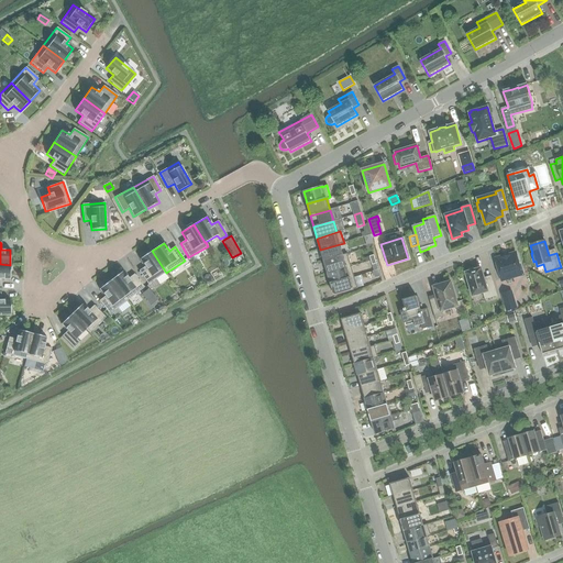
[(323,261),(343,255),(340,244),(320,250),(323,261)]
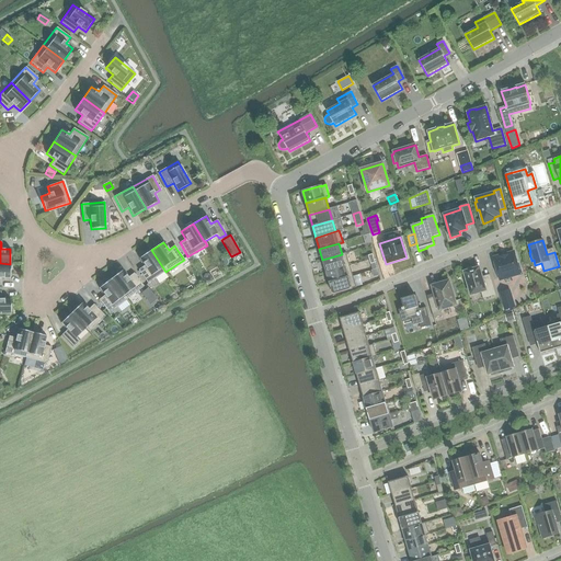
[(147,284),(165,272),(151,250),(139,259),(144,266),(138,270),(147,284)]
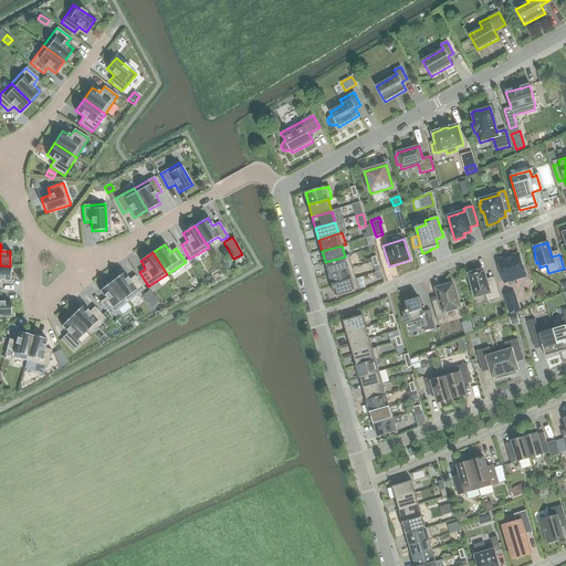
[(348,255),(345,257),(325,262),(328,274),(353,266),(348,255)]
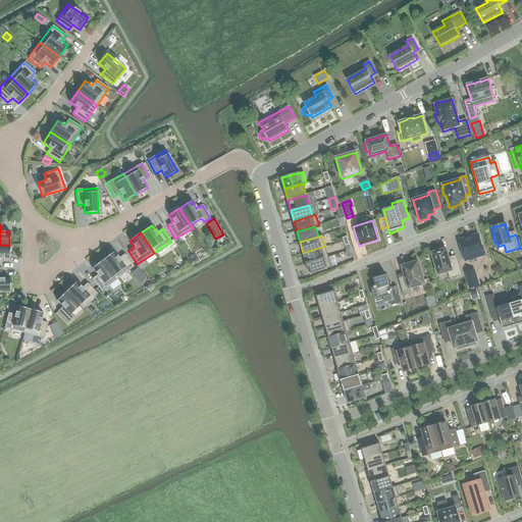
[(459,241),(465,259),(476,256),(477,256),(478,256),(482,255),(483,252),(482,248),(481,248),(481,247),(478,236),(459,241)]
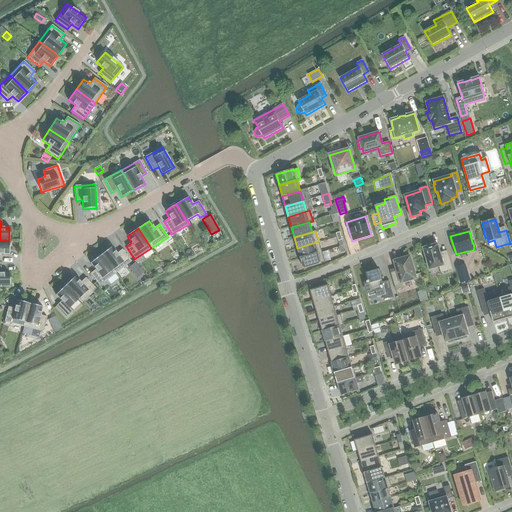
[(0,240),(0,260),(0,261),(0,254),(9,254),(9,241),(0,240)]
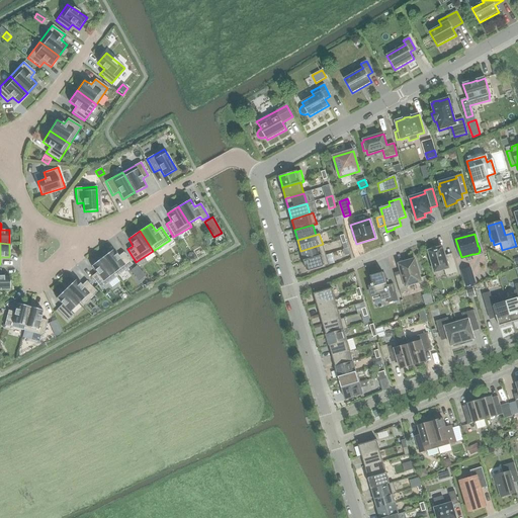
[(326,255),(323,244),(300,251),(304,261),(326,255)]
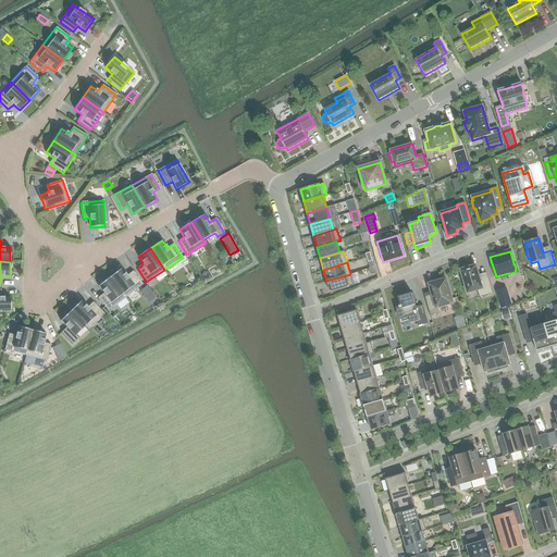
[(478,291),(479,297),(492,293),(487,279),(480,281),(475,265),(469,268),(469,265),(461,268),(462,270),(460,270),(467,293),(478,291)]
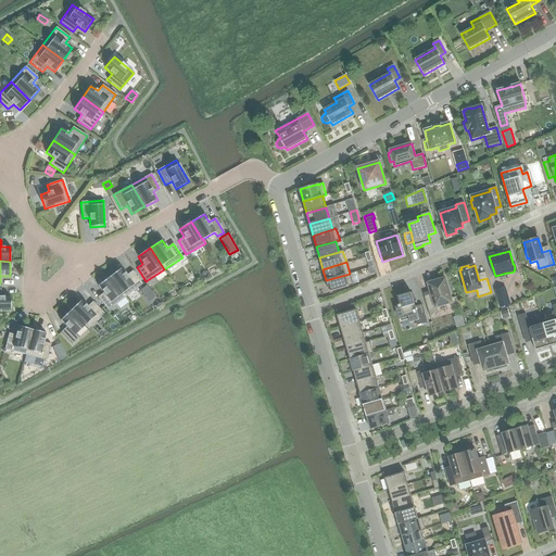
[(121,268),(110,277),(125,298),(142,283),(133,270),(126,275),(121,268)]
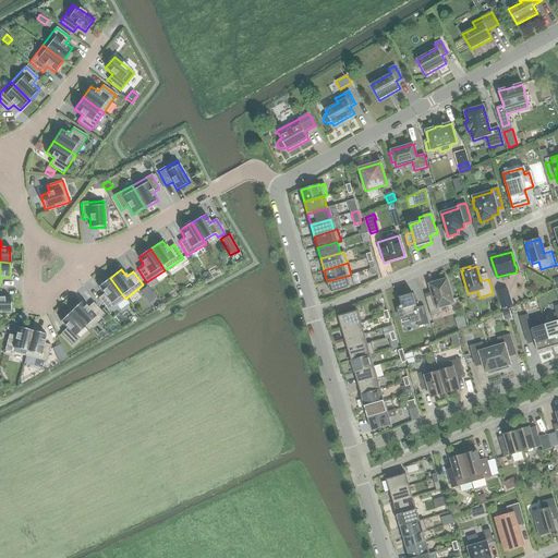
[(351,275),(327,281),(331,293),(350,288),(350,287),(354,286),(351,275)]
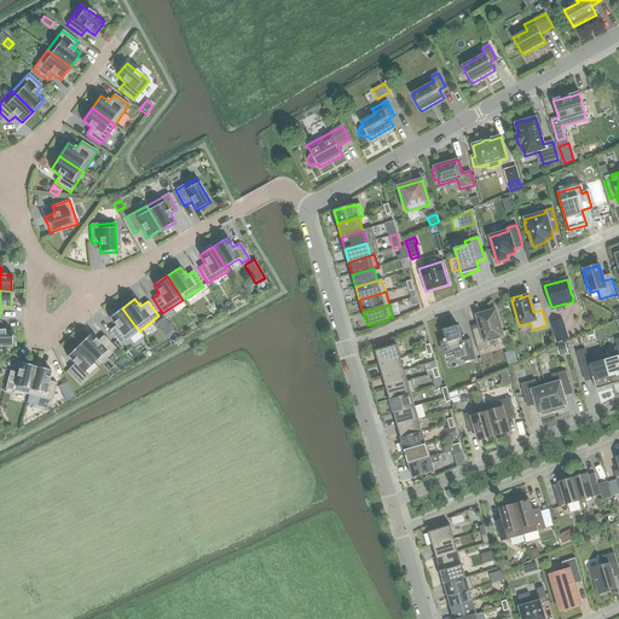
[(120,346),(139,331),(122,308),(109,318),(115,327),(109,331),(120,346)]
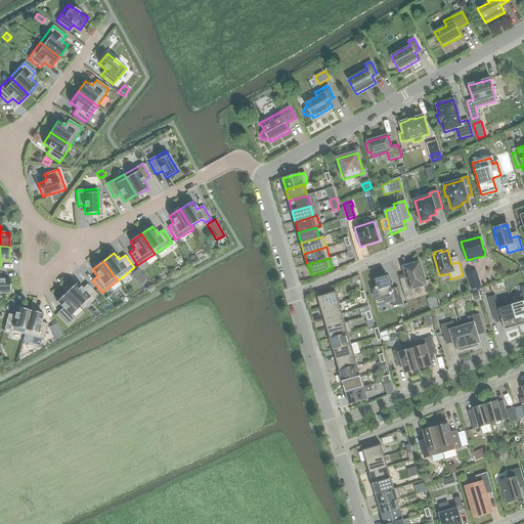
[(403,267),(406,277),(399,279),(405,297),(412,295),(410,290),(426,286),(420,262),(418,263),(417,262),(410,264),(410,265),(403,267)]
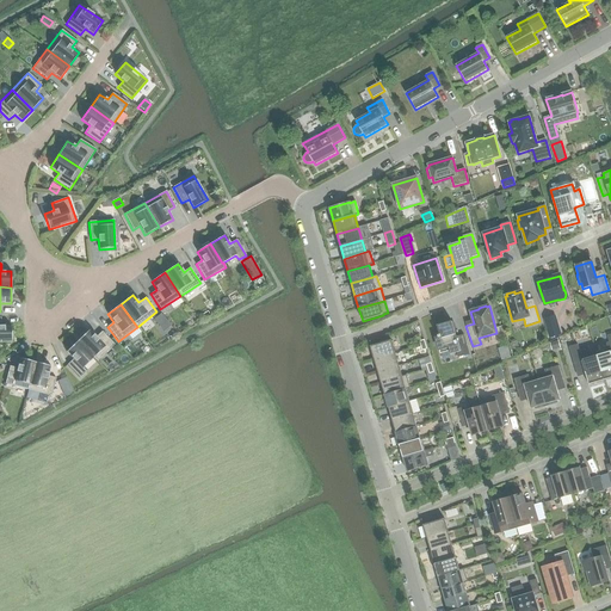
[(171,326),(161,314),(153,320),(164,332),(171,326)]
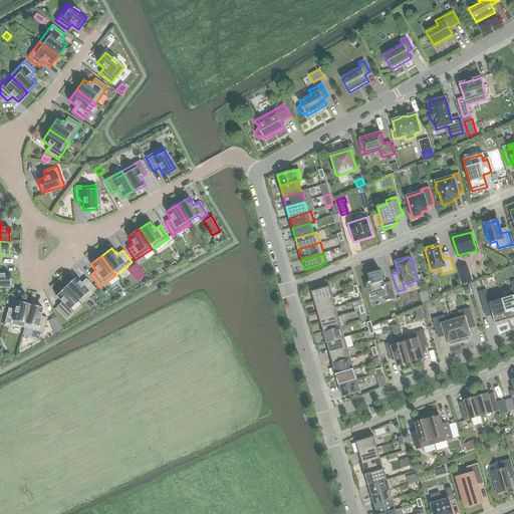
[(0,268),(0,267),(0,288),(9,288),(9,274),(0,274),(0,268)]
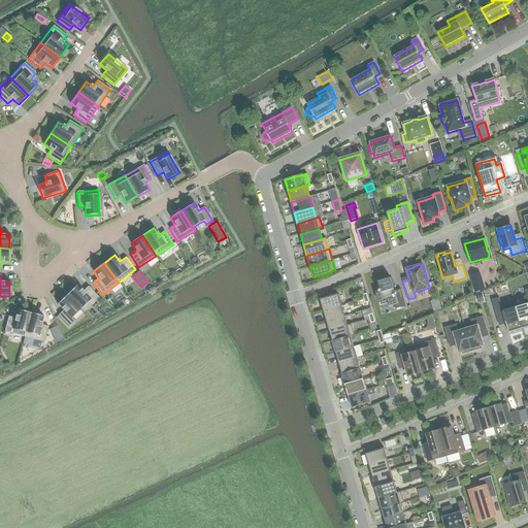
[(470,276),(474,292),(485,289),(483,285),(481,285),(477,274),(470,276)]
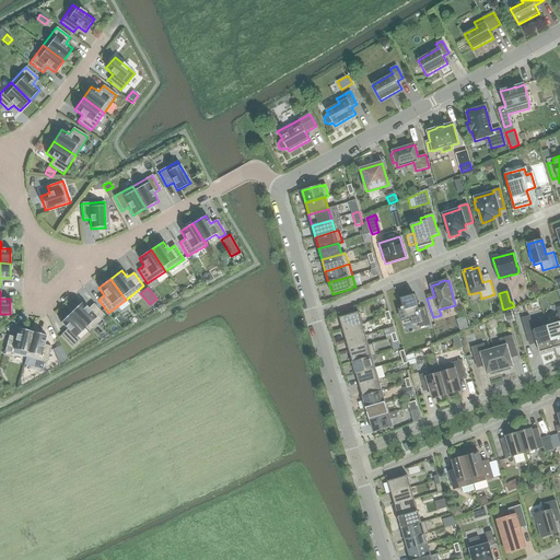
[(399,310),(404,325),(404,324),(411,322),(412,325),(418,323),(419,328),(430,325),(424,306),(418,308),(413,294),(400,299),(403,307),(401,307),(401,310),(399,310)]
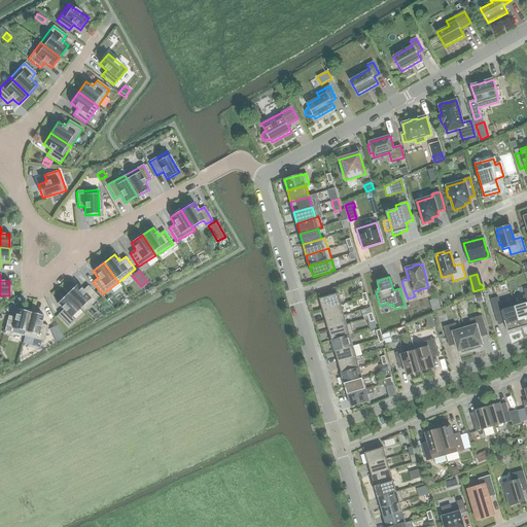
[(77,284),(67,294),(80,309),(83,312),(99,297),(88,286),(82,290),(77,284)]
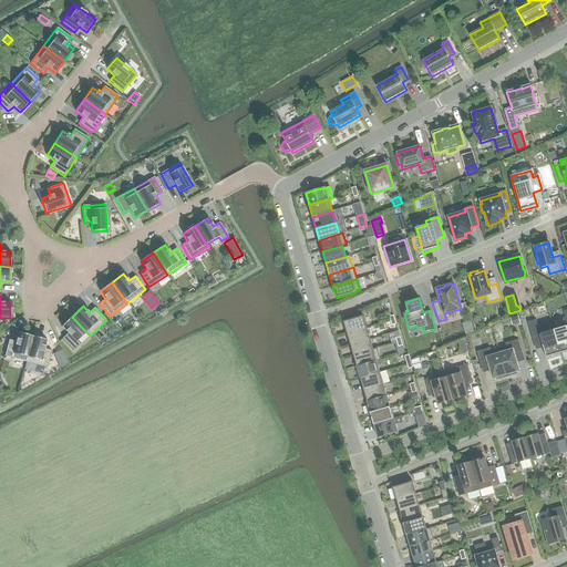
[(560,353),(566,351),(566,310),(563,311),(565,318),(560,319),(563,326),(554,329),(560,353)]
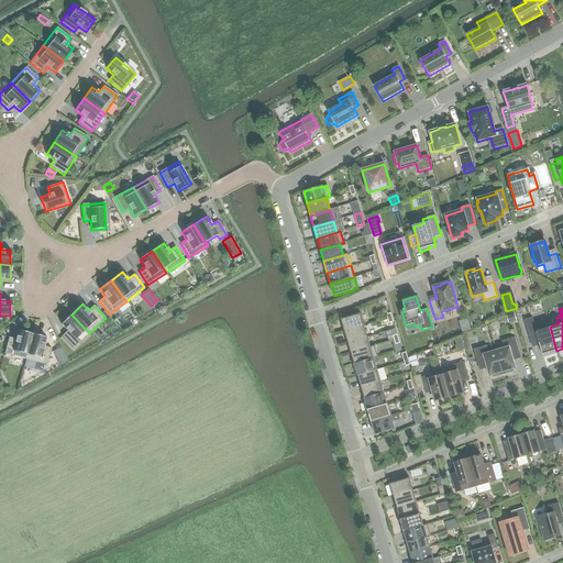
[(344,331),(364,326),(361,313),(341,319),(344,331)]
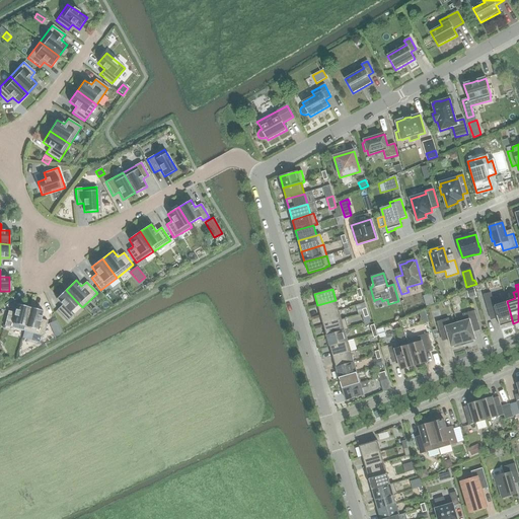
[(79,304),(66,290),(56,299),(62,305),(57,309),(68,320),(73,315),(70,312),(79,304)]
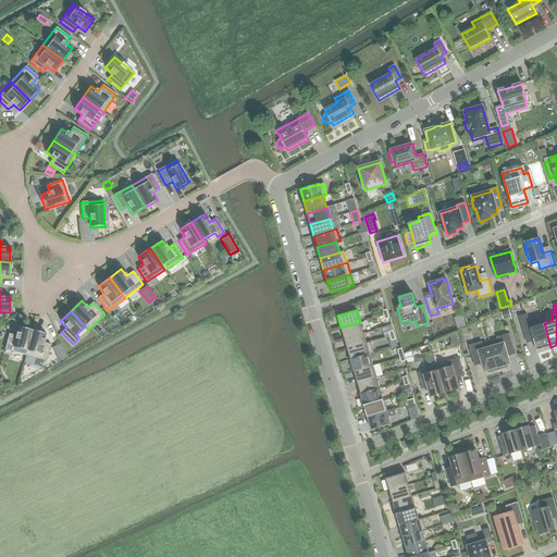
[(527,314),(518,317),(523,332),(530,330),(536,351),(551,347),(544,323),(534,325),(533,319),(528,321),(527,314)]
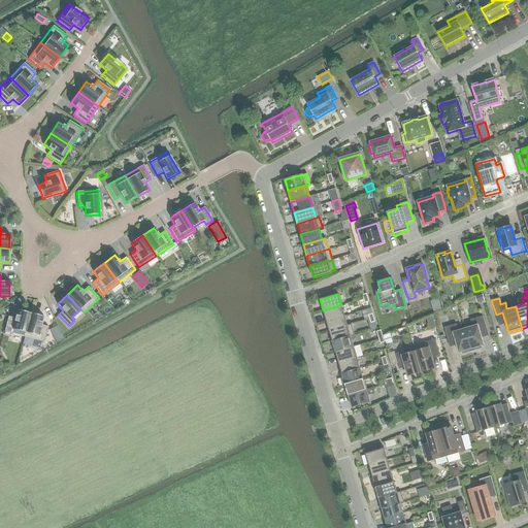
[(341,305),(323,310),(326,322),(344,317),(341,305)]
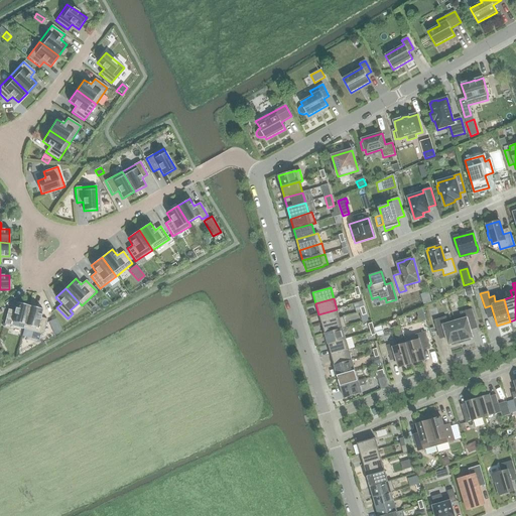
[(14,311),(8,309),(4,325),(23,330),(29,306),(16,302),(14,311)]
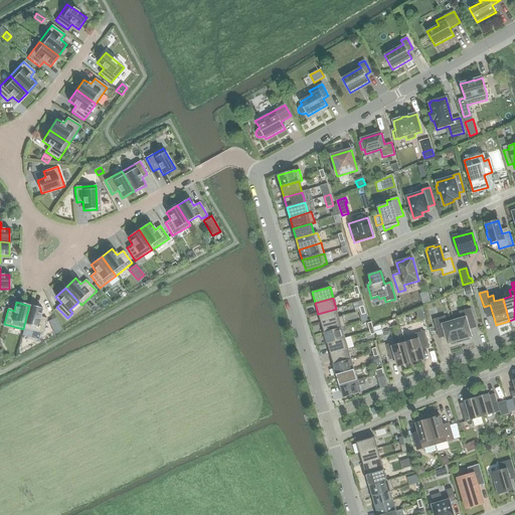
[(23,329),(43,334),(46,319),(40,317),(42,309),(29,306),(23,329)]
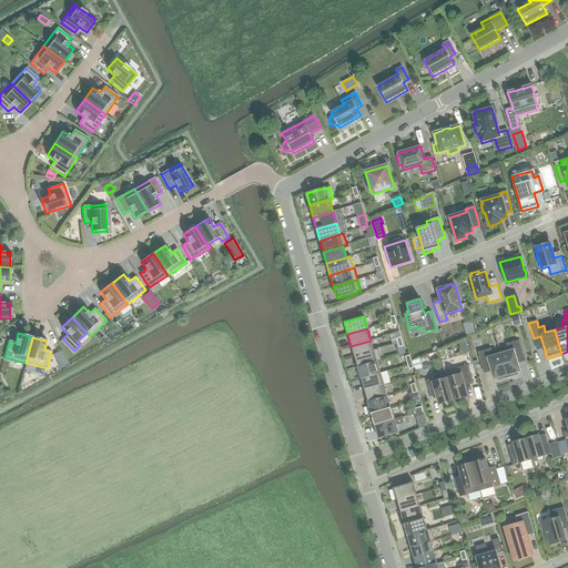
[(371,341),(351,346),(354,356),(374,351),(374,350),(371,341)]
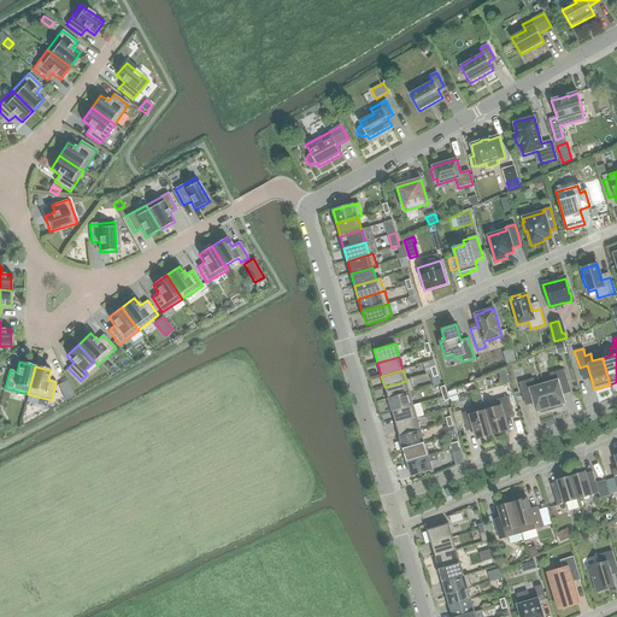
[(562,405),(565,404),(559,386),(568,383),(564,370),(550,374),(551,378),(542,381),(551,410),(563,406),(562,405)]
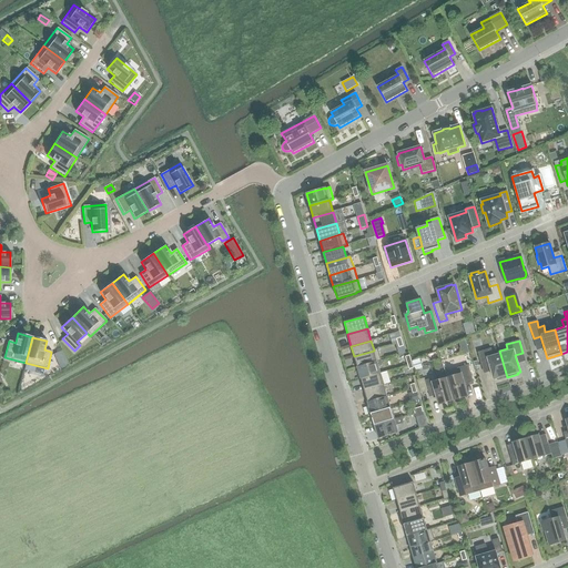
[(374,351),(354,356),(357,367),(377,362),(382,361),(377,348),(374,350),(374,351)]
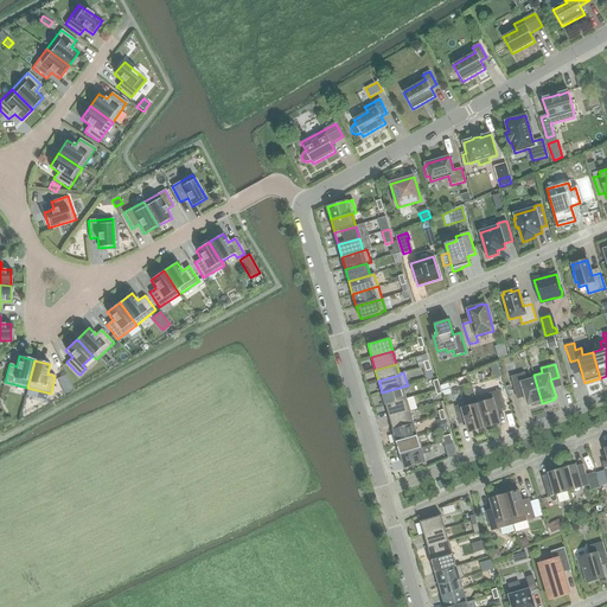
[(524,372),(510,377),(515,390),(522,388),(528,406),(531,404),(531,407),(542,403),(534,375),(525,377),(524,372)]
